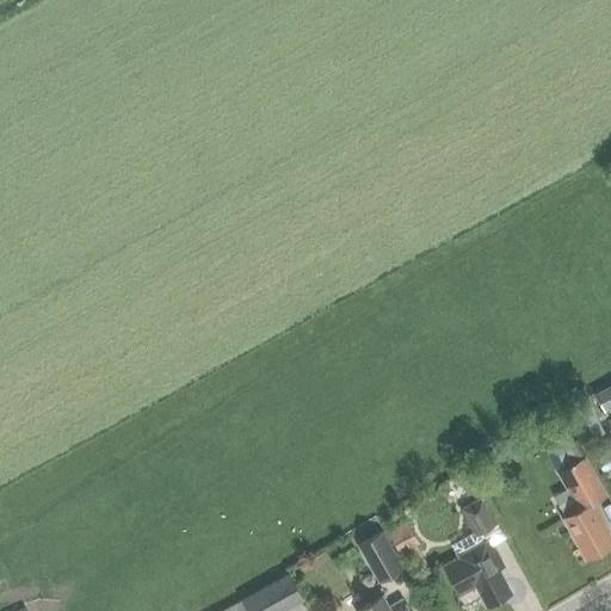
[(585,443),(604,432),(587,403),(568,413),(585,443)]
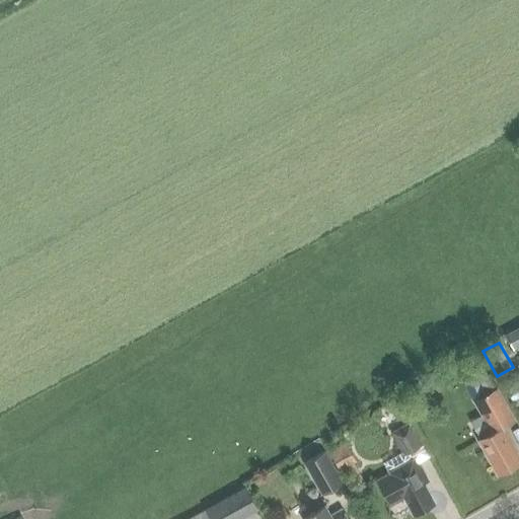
[(518,463),(518,457),(503,428),(515,421),(497,389),(495,390),(486,374),(466,384),(475,400),(473,402),(492,434),(478,441),(498,475),(518,463)]
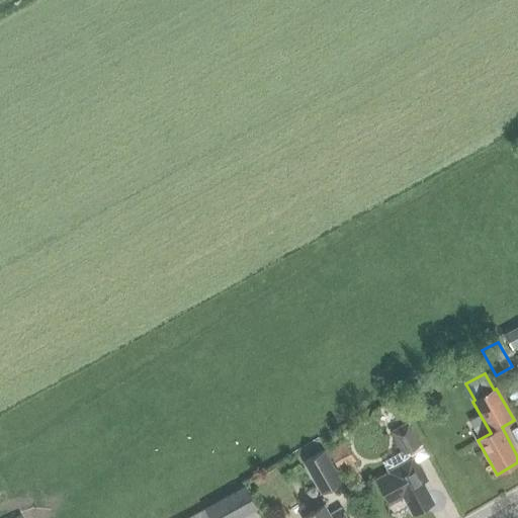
[(425,401),(409,396),(405,408),(421,414),(425,401)]
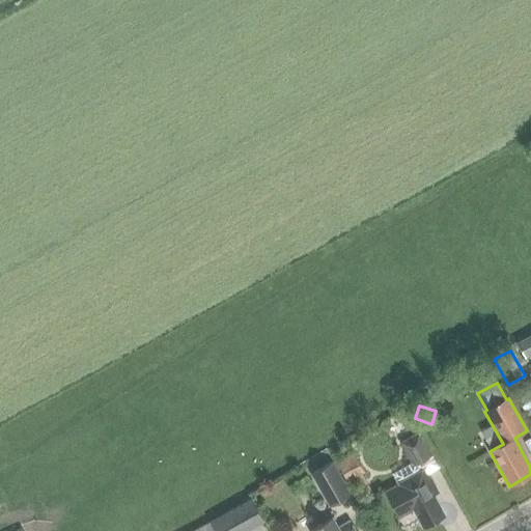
[(418,431),(399,442),(413,466),(430,455),(418,431)]
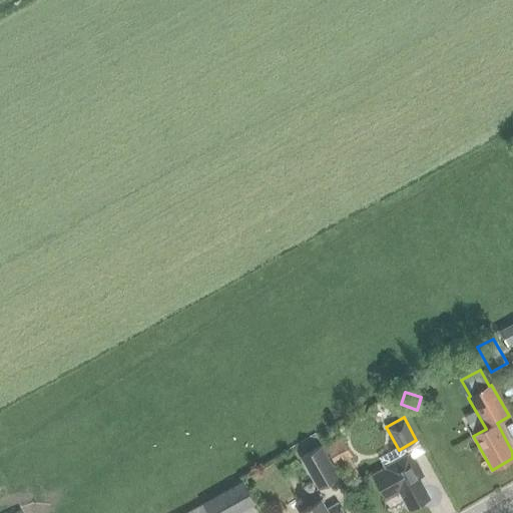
[(343,439),(340,439),(325,446),(335,465),(339,462),(343,470),(353,465),(348,457),(351,455),(343,439)]
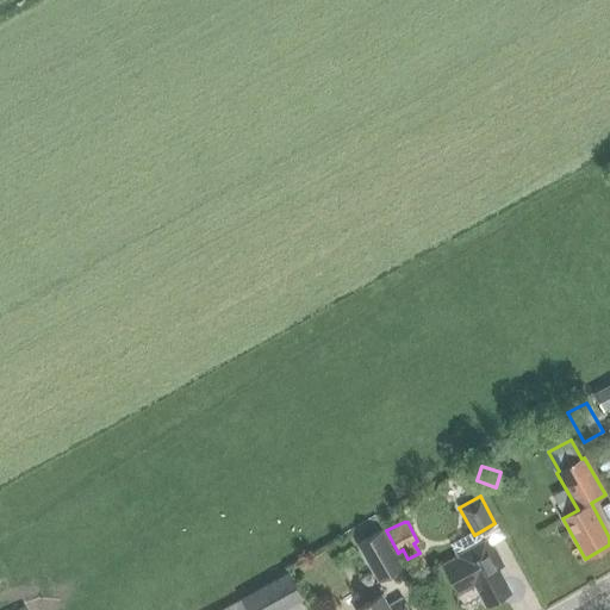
[(402,567),(381,530),(356,545),(378,582),(402,567)]
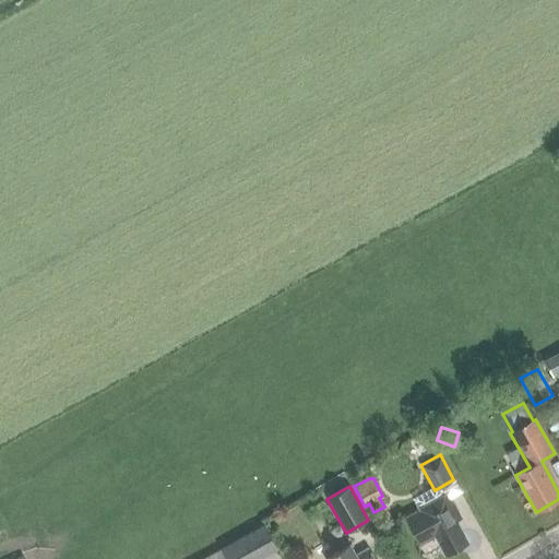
[(420,545),(435,537),(443,556),(467,543),(456,522),(461,520),(447,494),(418,509),(419,510),(405,518),(420,545)]
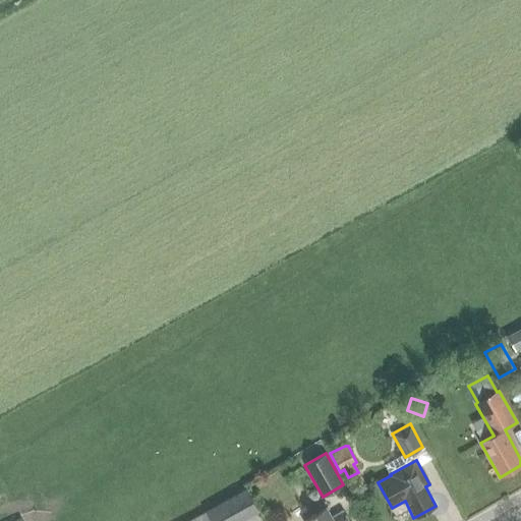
[(238,520),(257,511),(245,488),(187,520),(238,520)]
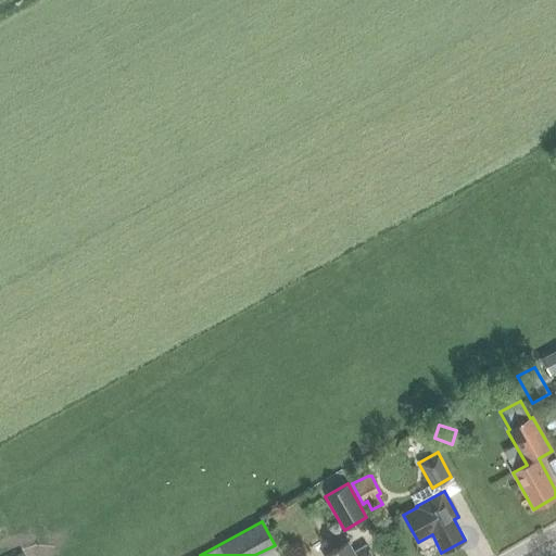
[(323,554),(324,555),(370,555),(364,545),(353,551),(348,541),(323,554)]
